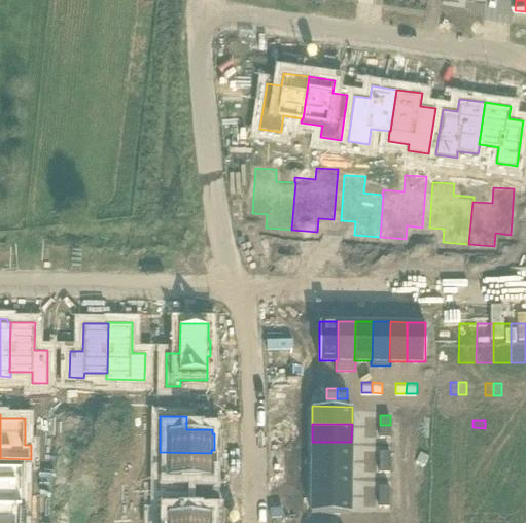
[(380,425),(380,436),(390,436),(390,425),(380,425)]
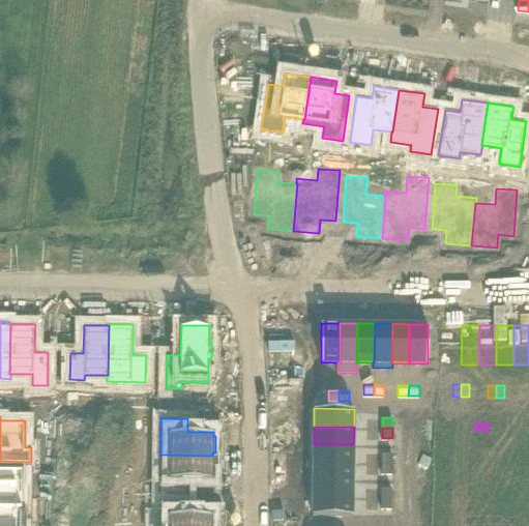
[(475,430),(475,438),(488,439),(488,431),(475,430)]
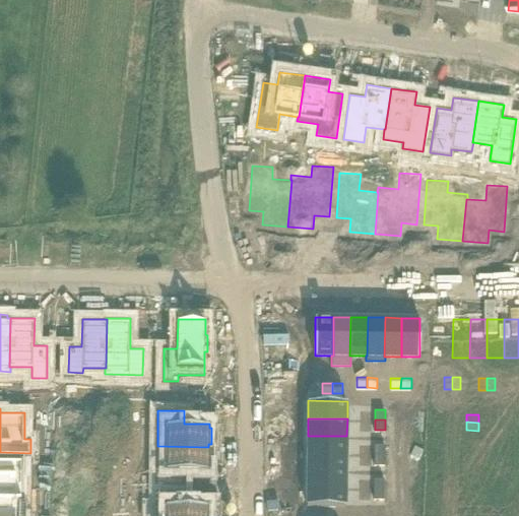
[(308,436),(308,453),(346,453),(346,436),(308,436)]
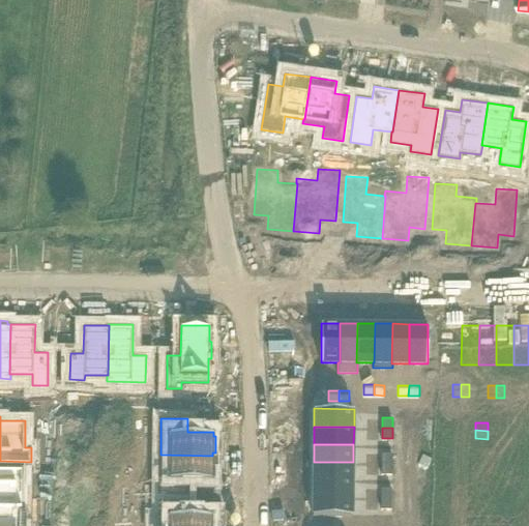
[(382,451),(381,462),(391,463),(392,451),(382,451)]
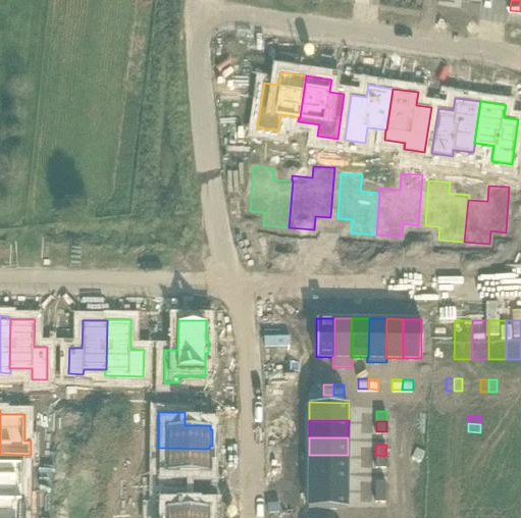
[(158,448),(158,484),(184,484),(185,471),(209,471),(209,449),(158,448)]
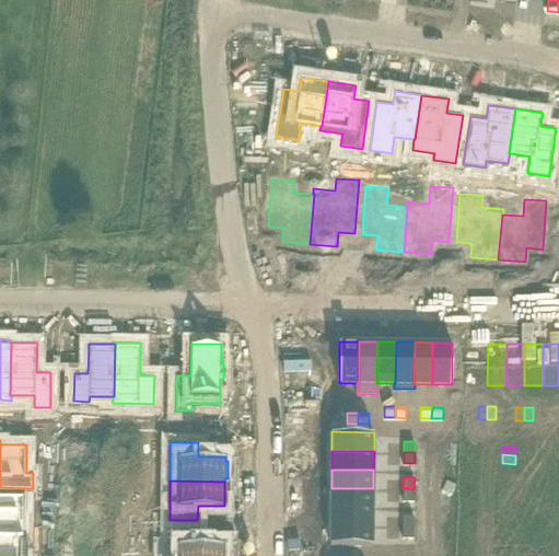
[(502,483),(502,491),(515,491),(515,483),(502,483)]
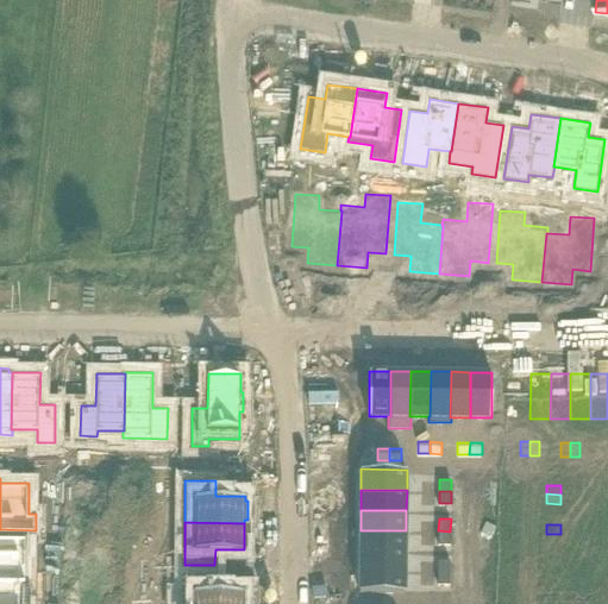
[(361,530),(361,551),(406,551),(406,530),(361,530)]
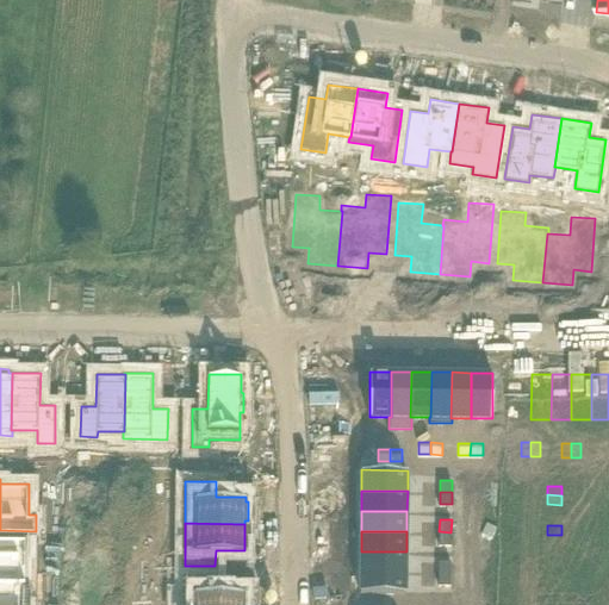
[(439,531),(439,544),(451,544),(451,532),(439,531)]
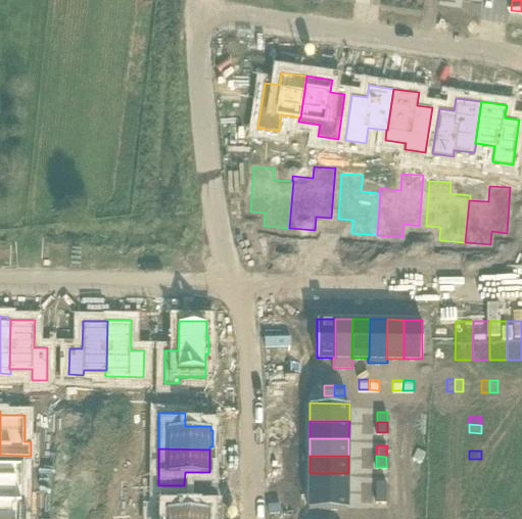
[(0,497),(17,498),(17,499),(22,499),(22,460),(0,459),(0,497)]
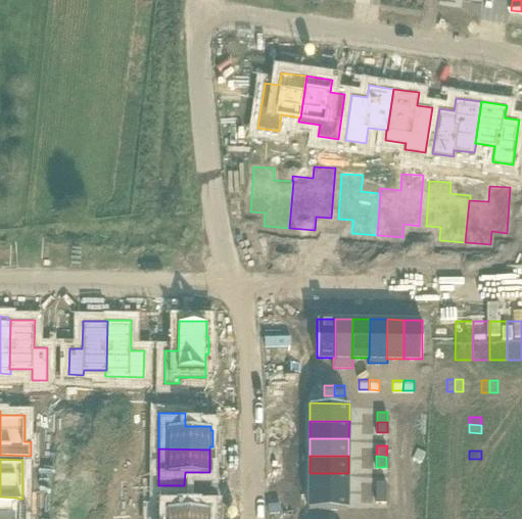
[(469,459),(469,467),(481,467),(481,459),(469,459)]
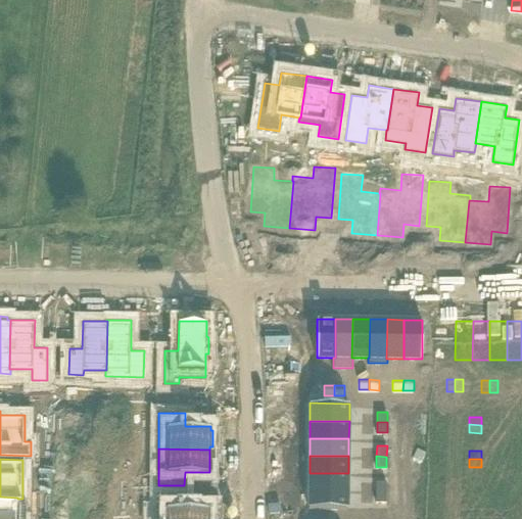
[(521,459),(503,459),(503,476),(521,476),(521,459)]
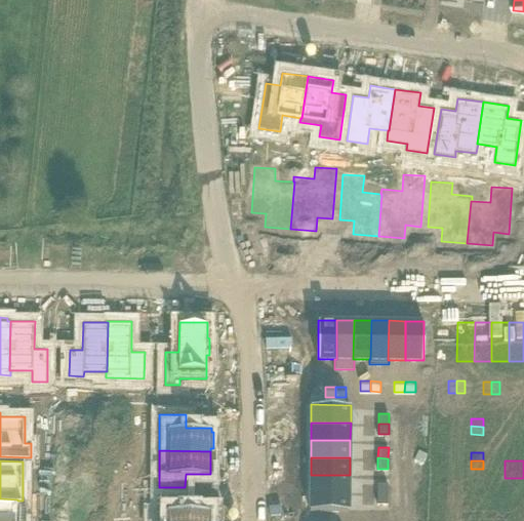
[(311,475),(310,492),(350,493),(350,475),(311,475)]
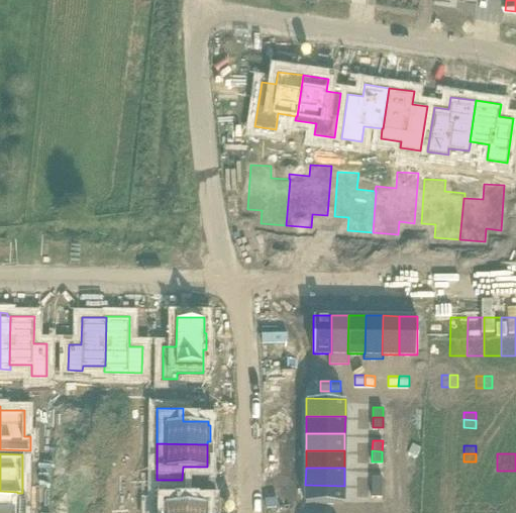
[(515,471),(497,471),(497,488),(515,488),(515,471)]
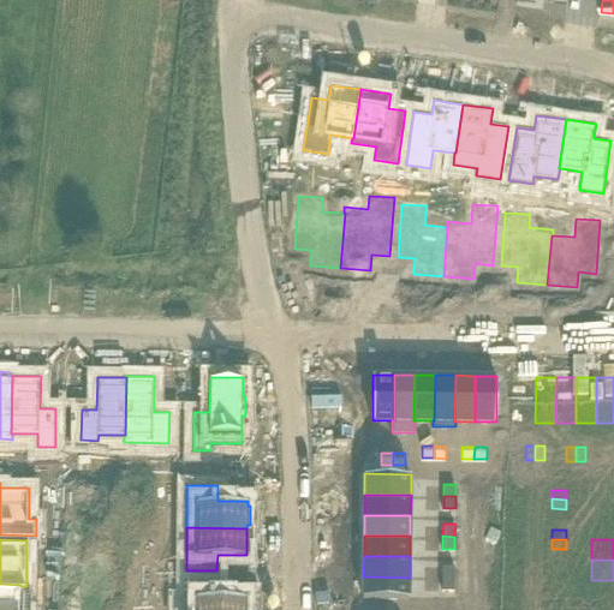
[(442,564),(442,576),(454,576),(454,564),(442,564)]
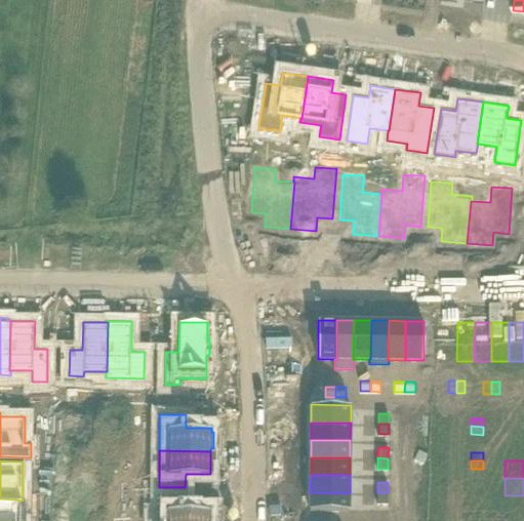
[(470,487),(470,495),(482,495),(482,487),(470,487)]
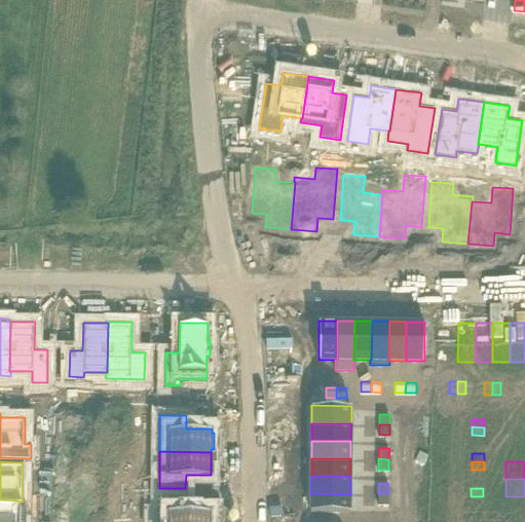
[(310,493),(310,511),(349,512),(350,494),(310,493)]
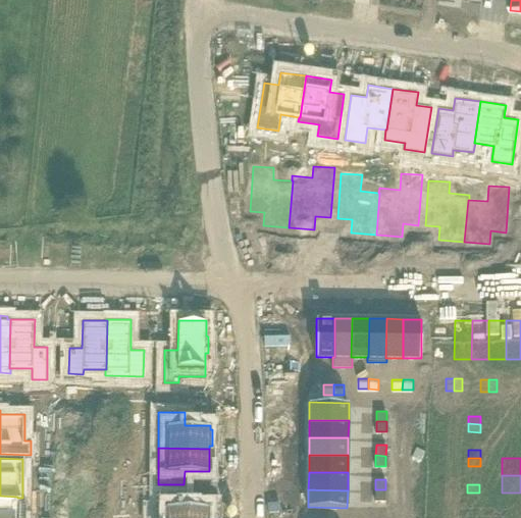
[(375,489),(375,500),(385,500),(385,489),(375,489)]
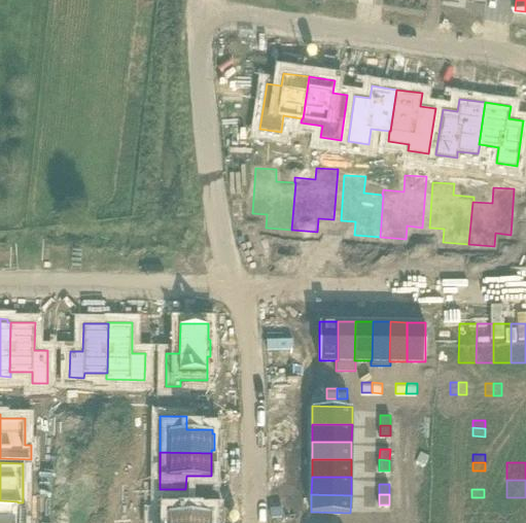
[(159,522),(210,522),(211,511),(185,511),(185,497),(159,497),(159,522)]
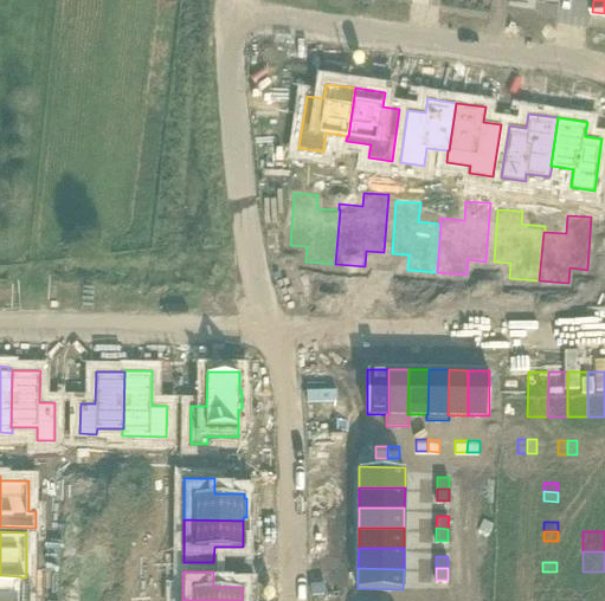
[(542,572),(542,581),(557,581),(557,572),(542,572)]
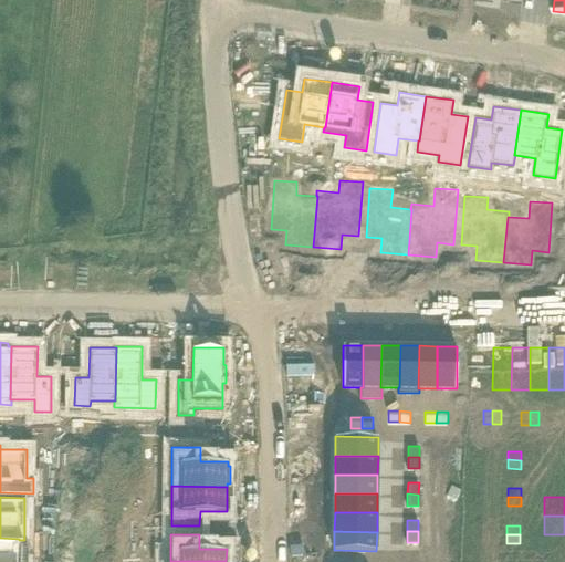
[(543,552),(543,554),(564,554),(564,534),(544,534),(544,552),(543,552)]
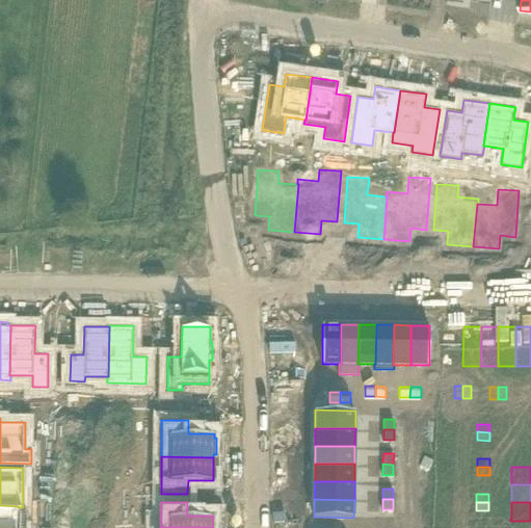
[(0,527),(17,527),(18,518),(18,507),(18,506),(0,505),(0,527)]
